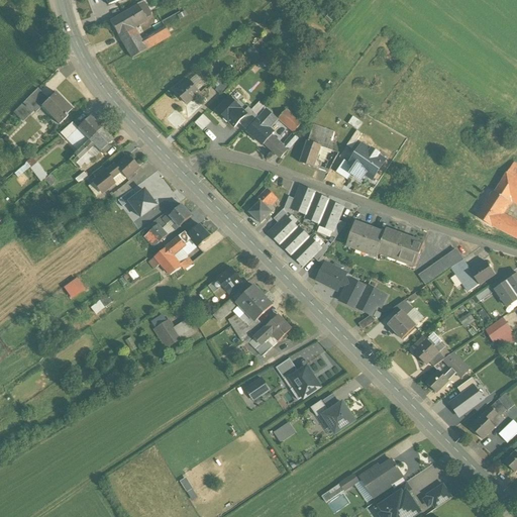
[(137,7),(110,23),(118,36),(132,28),(146,20),(137,7)]
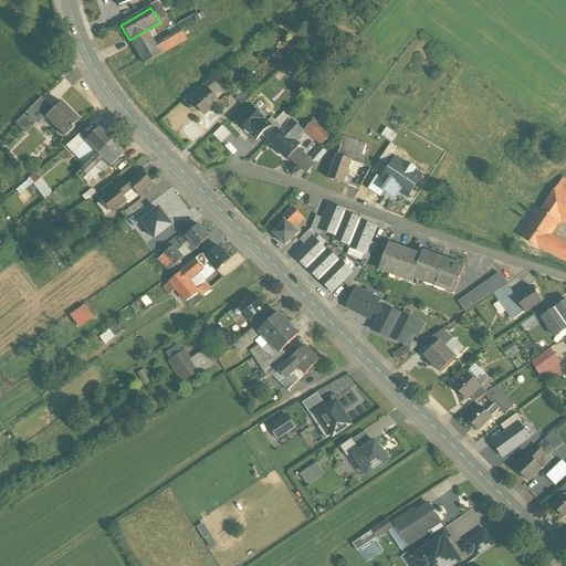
[(145,31),(129,40),(144,65),(160,56),(157,52),(145,31)]
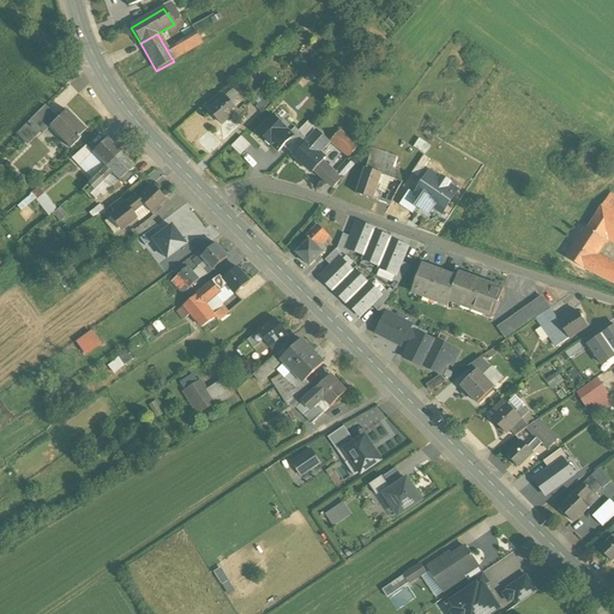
[(197,35),(191,38),(196,48),(203,44),(197,35)]
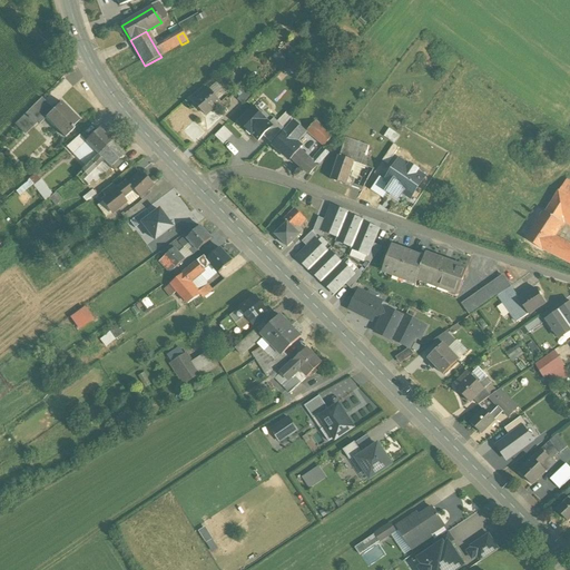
[(172,46),(158,52),(161,57),(174,49),(172,46)]
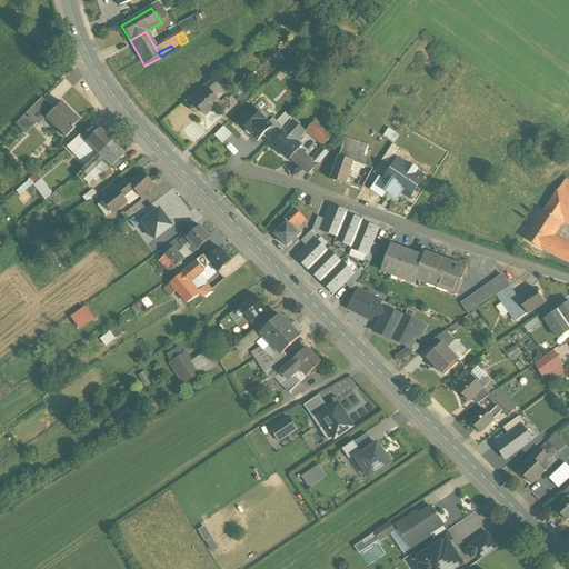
[(220,103),(209,90),(195,102),(201,111),(206,108),(210,112),(220,103)]
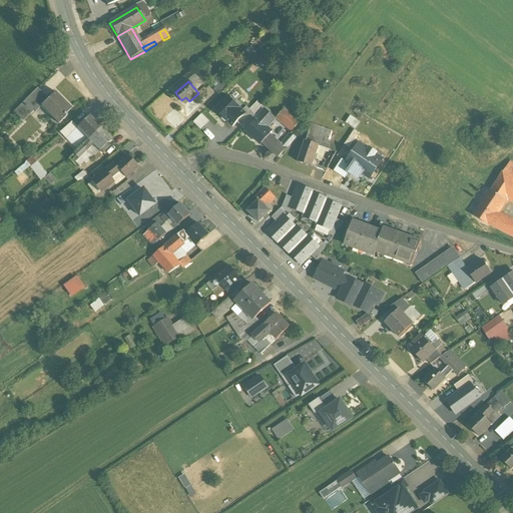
[(221,82),(213,91),(218,95),(225,86),(221,82)]
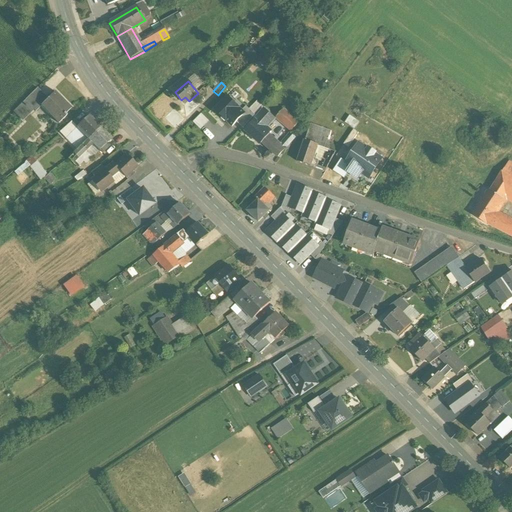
[(37,89),(25,101),(32,109),(35,112),(40,107),(48,100),(37,89)]
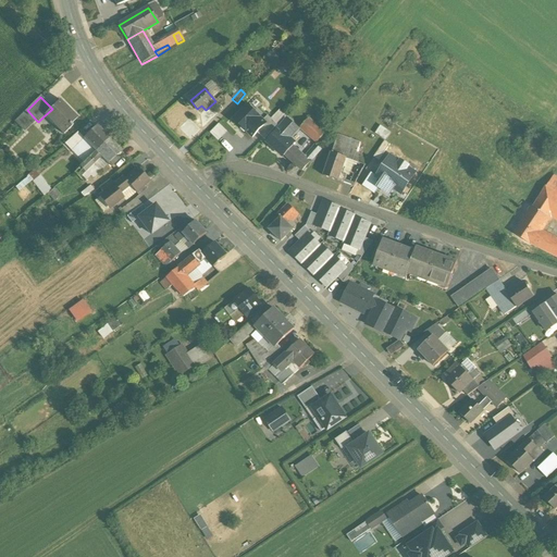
[(77,120),(60,101),(52,109),(44,116),(63,136),(72,127),(71,126),(77,120)]
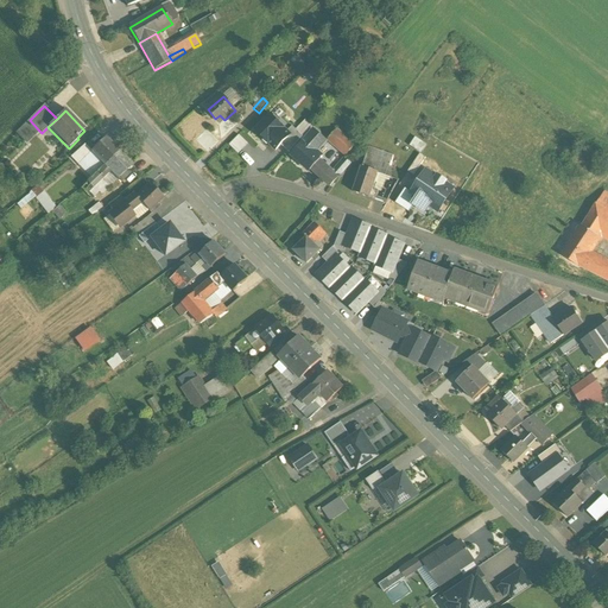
[(271,116),(255,132),(268,145),(284,130),(271,116)]
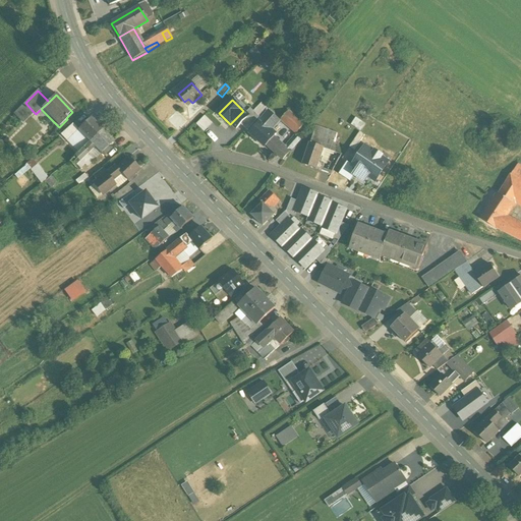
[(25,103),(13,115),(20,123),(33,111),(25,103)]
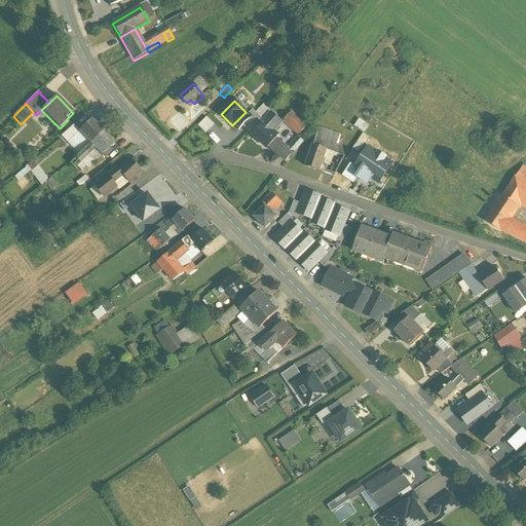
[(308,124),(288,107),(278,117),(299,135),(308,124)]
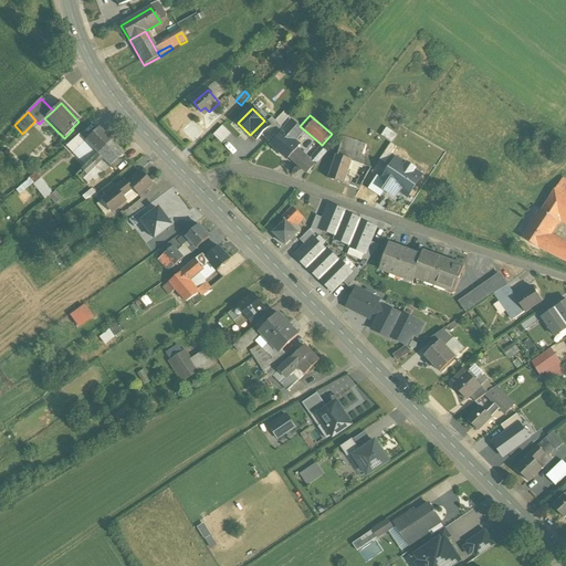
[(269,143),(282,128),(272,118),(268,124),(271,126),(261,136),(269,143)]
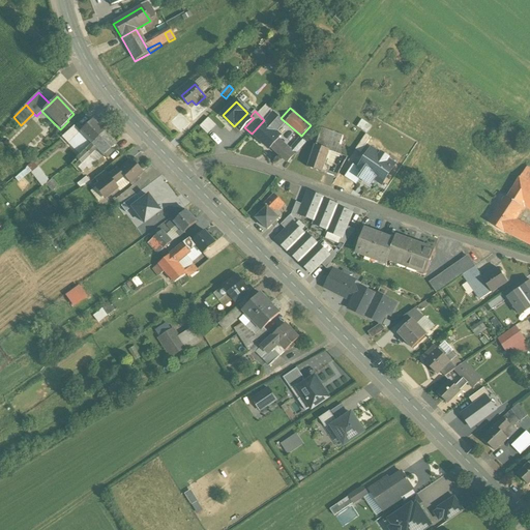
[(247,113),(234,126),(240,131),(244,127),(254,118),(251,116),(247,113)]
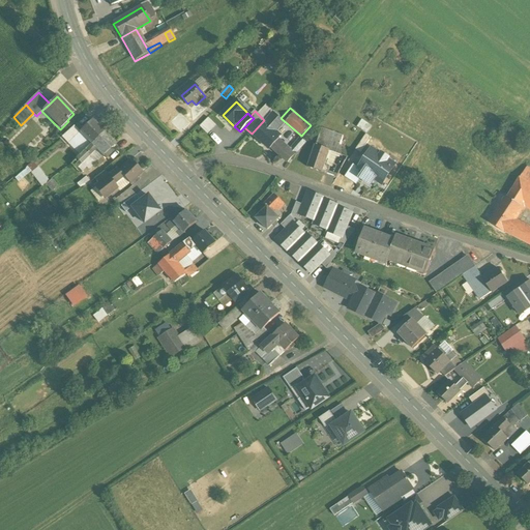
[(273,114),(255,134),(266,143),(272,136),(284,123),(273,114)]
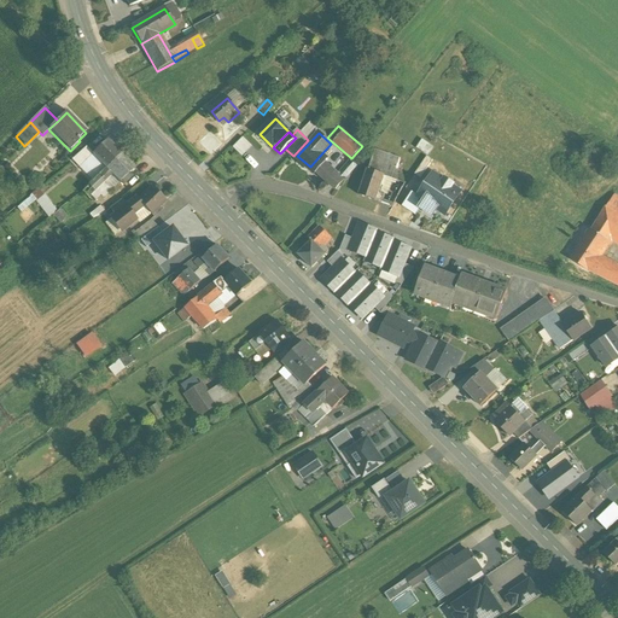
[(243,156),(252,146),(244,136),(233,146),(243,156)]
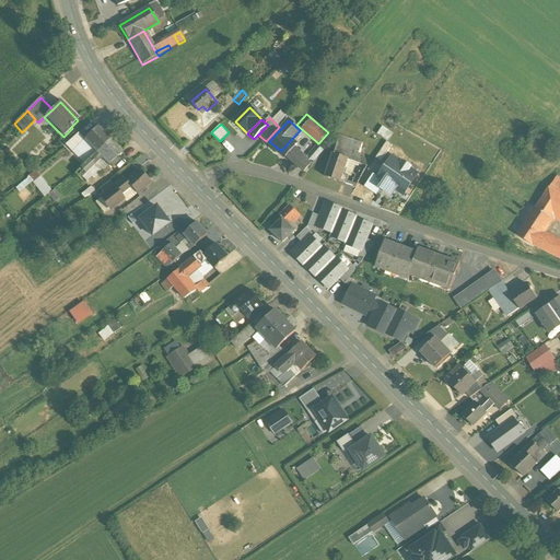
[(383,126),(377,135),(388,141),(393,133),(383,126)]
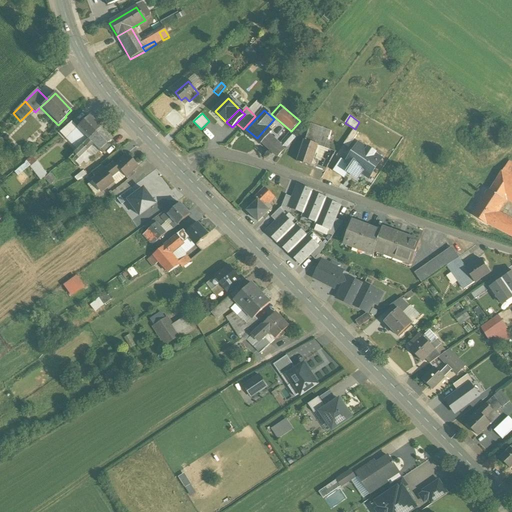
[(100,129),(88,116),(78,126),(76,128),(76,129),(88,141),(100,129)]
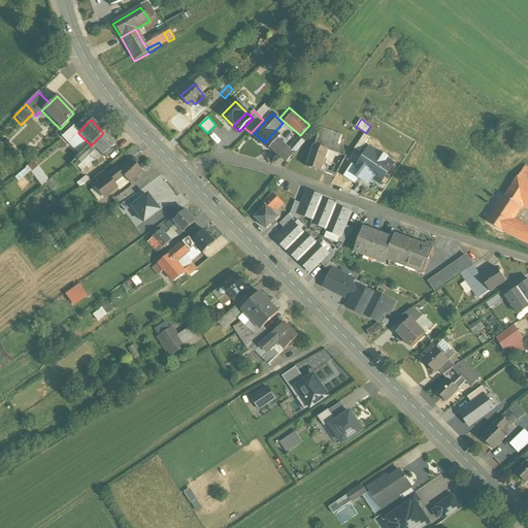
[(75,126),(61,137),(67,143),(69,141),(78,133),(78,132),(80,130),(75,126)]
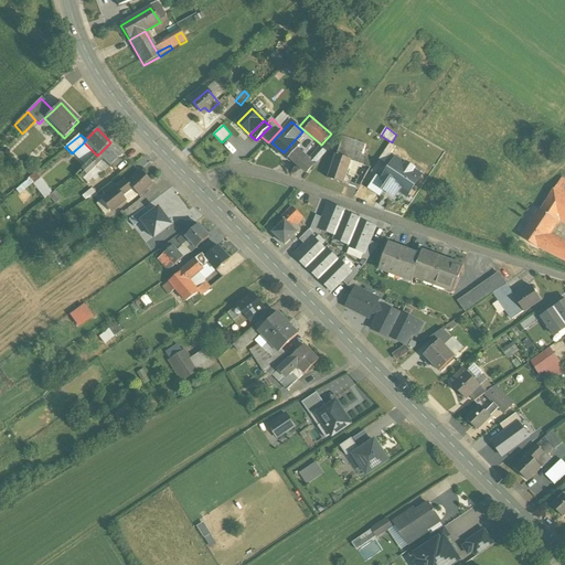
[(364,147),(342,140),(338,156),(352,160),(359,162),(364,147)]
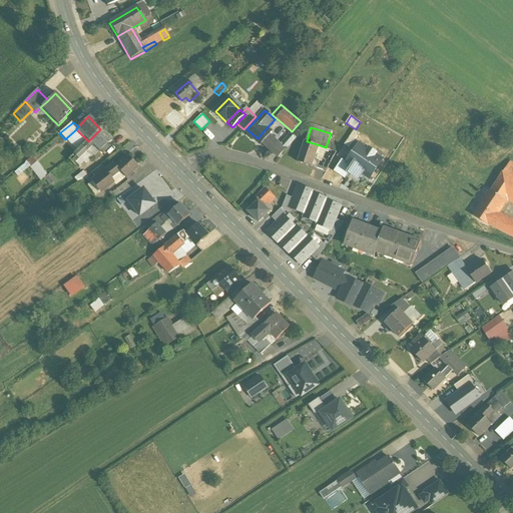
[(88,141),(76,129),(67,137),(79,149),(88,141)]
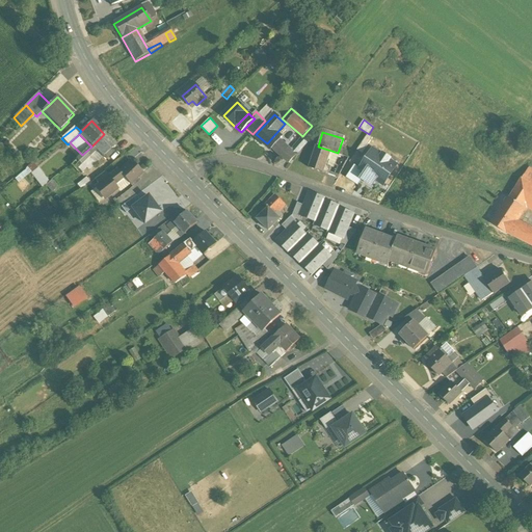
[(82,155),(78,159),(86,168),(88,170),(103,157),(105,160),(112,154),(110,151),(115,145),(104,134),(91,147),(82,155)]
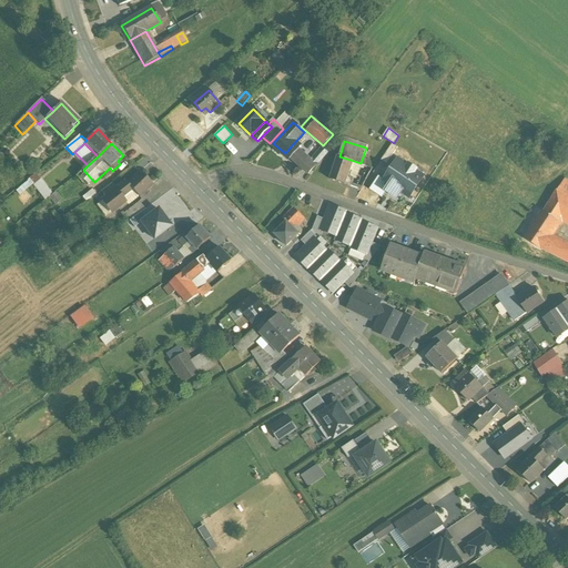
[(393,144),(382,161),(387,165),(398,149),(393,144)]
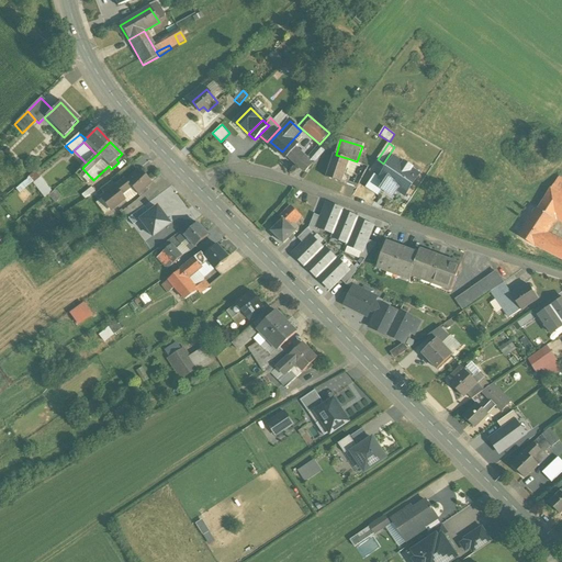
[(289,144),(282,152),(287,156),(294,148),(289,144)]
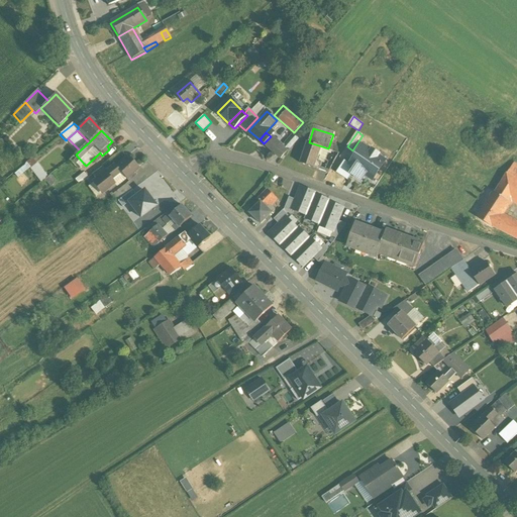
[(282,147),(271,136),(264,143),(281,159),(298,138),(295,136),(293,133),(282,147)]
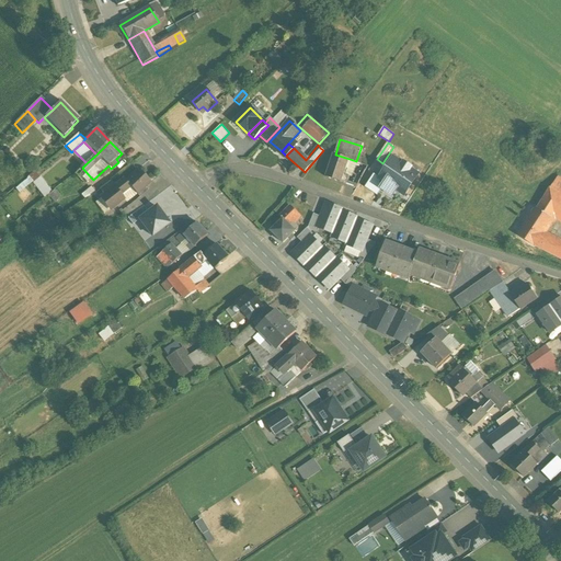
[(335,155),(334,153),(327,176),(347,184),(351,176),(344,174),(350,159),(335,155)]
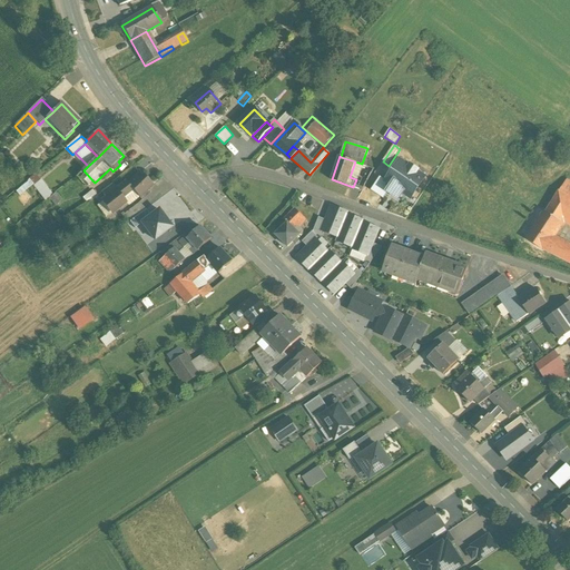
[(409,166),(400,160),(385,182),(393,186),(387,194),(399,200),(402,194),(411,199),(424,179),(418,174),(419,172),(409,165),(409,166)]
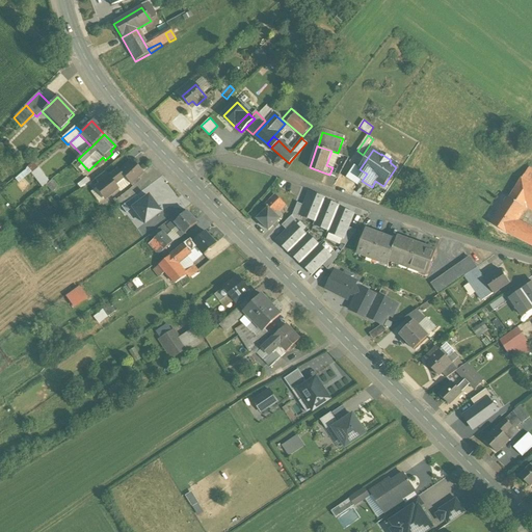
[(86,168),(78,159),(73,164),(81,173),(86,168)]
